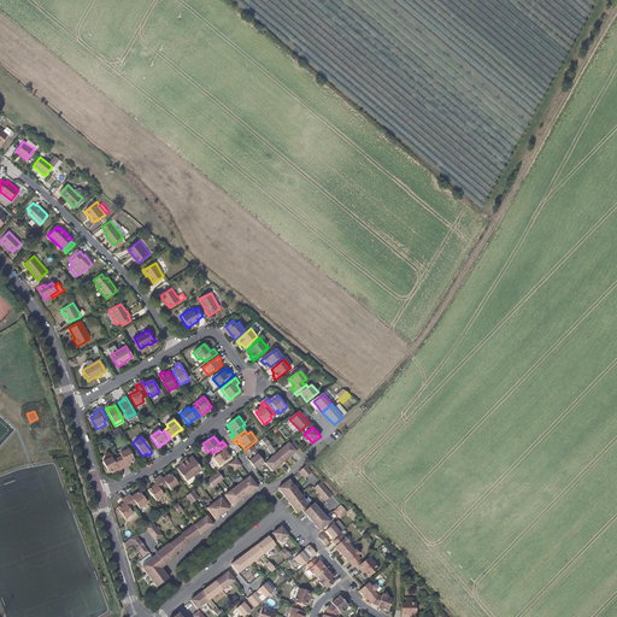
[(269,448),(271,446),(265,438),(262,440),(269,448)]
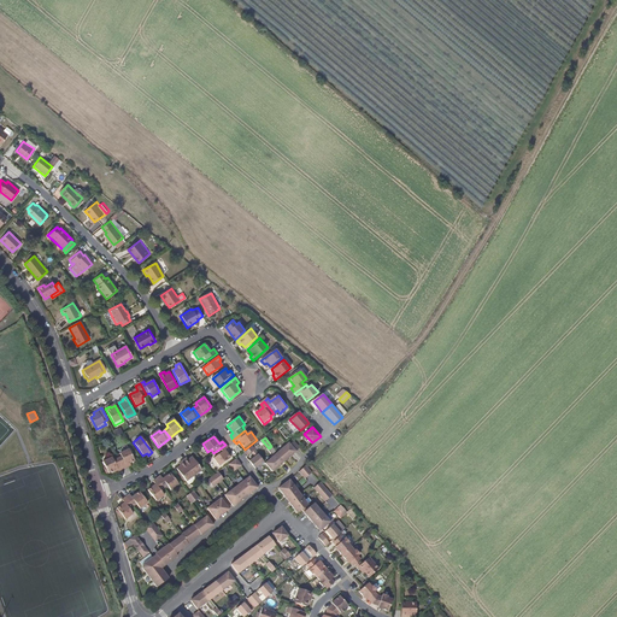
[(289,444),(297,451),(300,448),(294,441),(289,444)]
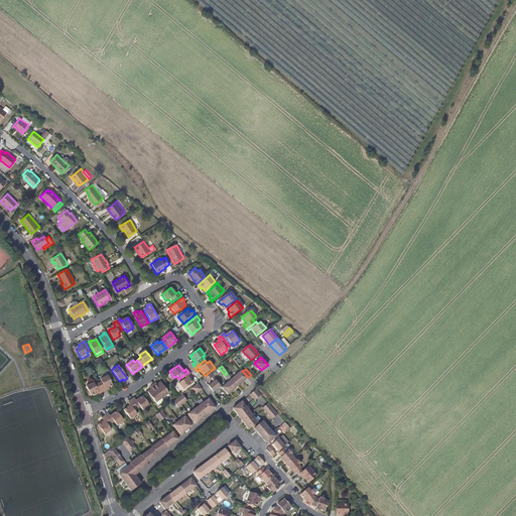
[(242,371),(241,370),(231,378),(238,386),(248,377),(242,371)]
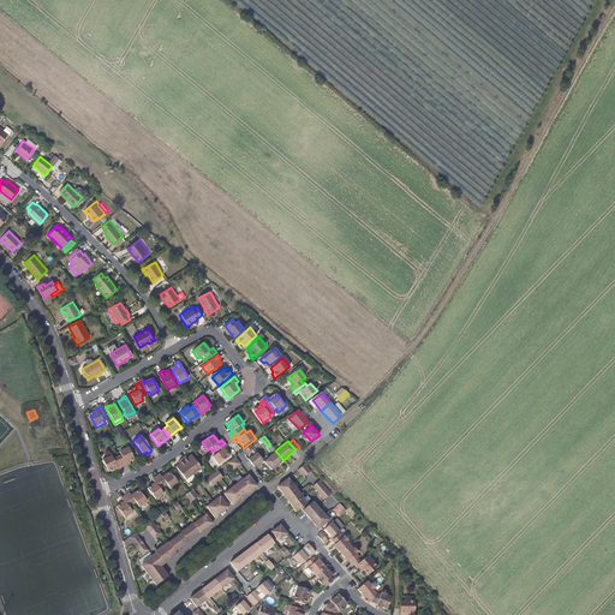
[(227,447),(225,443),(213,452),(216,457),(213,458),(219,466),(231,458),(225,449),(227,447)]
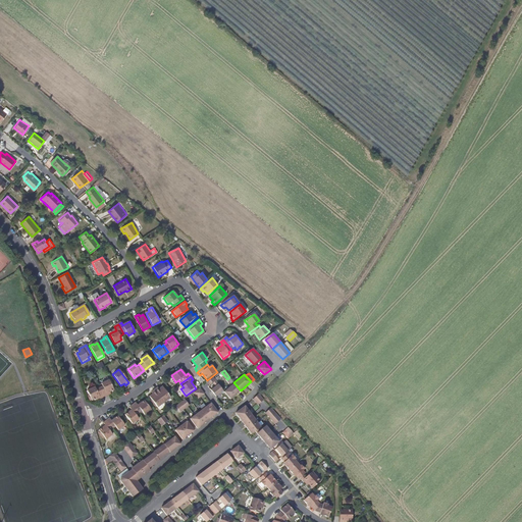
[(101,383),(102,385),(99,387),(103,396),(109,393),(114,390),(109,380),(101,383)]
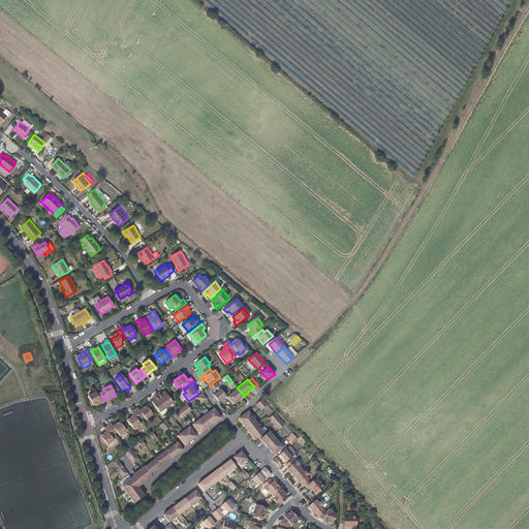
[(234,404),(244,396),(237,387),(227,396),(234,404)]
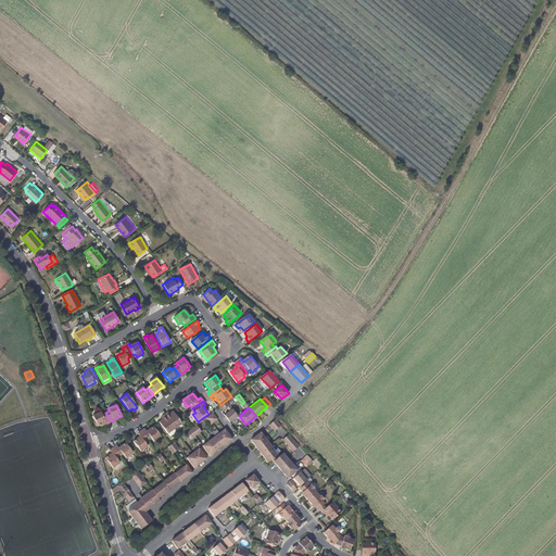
[(230,424),(239,416),(232,409),(225,416),(230,424)]
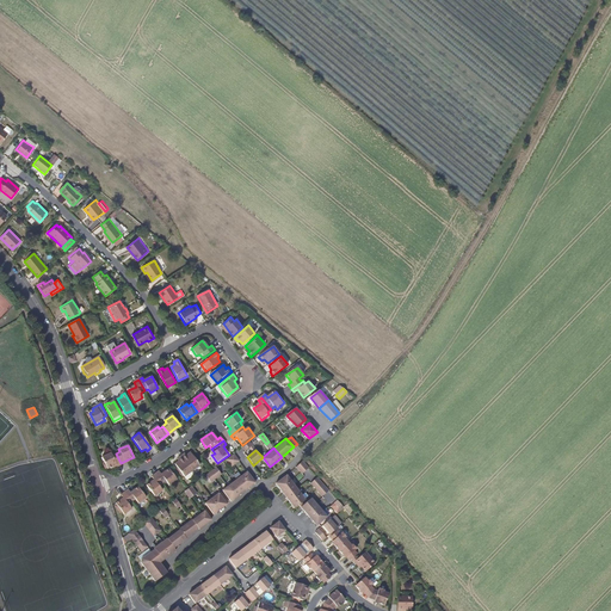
[(186,456),(185,455),(181,457),(193,473),(201,467),(191,452),(186,456)]
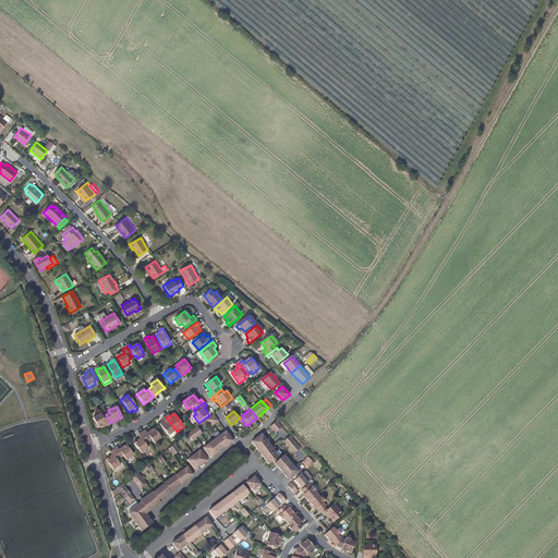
[(102,427),(110,423),(106,414),(101,415),(101,414),(92,417),(97,429),(102,427)]
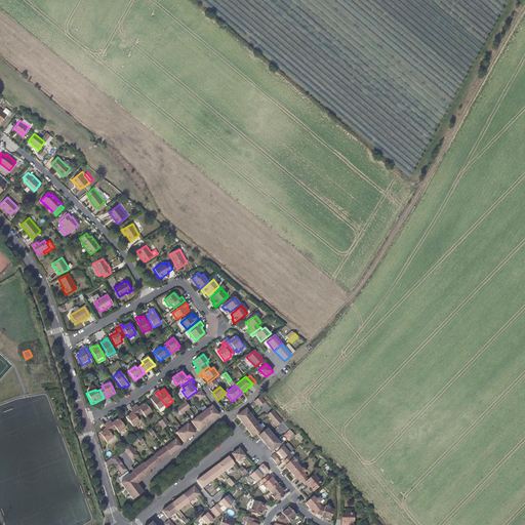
[(200,402),(206,397),(201,391),(195,396),(200,402)]
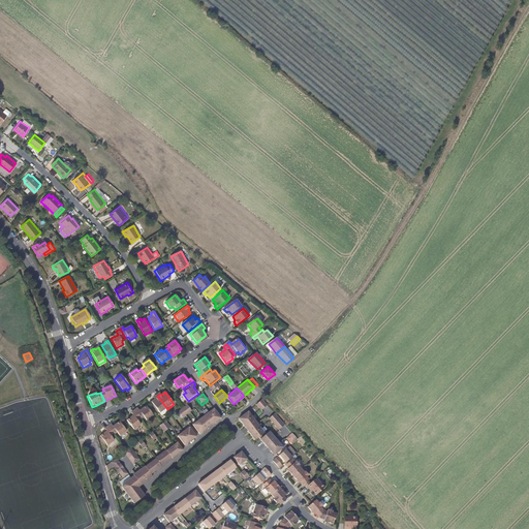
[(167,409),(157,396),(154,399),(155,400),(152,402),(160,414),(167,409)]
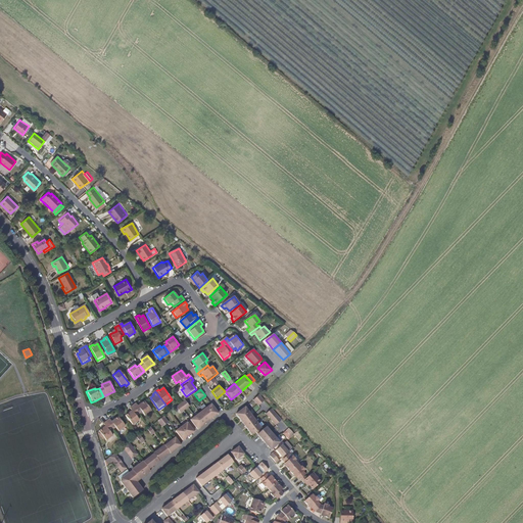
[(258,407),(265,402),(258,395),(252,400),(258,407)]
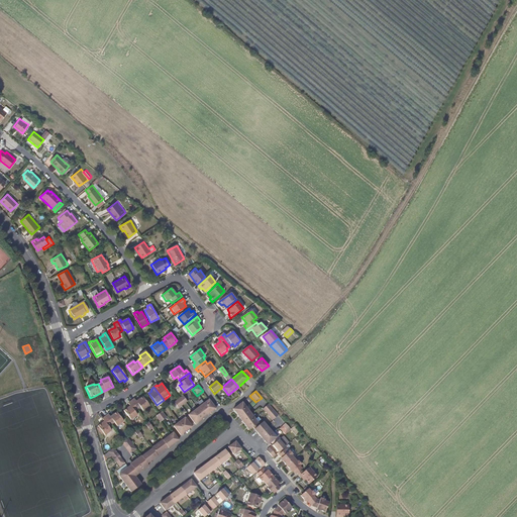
[(178,401),(182,407),(189,402),(184,396),(178,400),(178,401)]
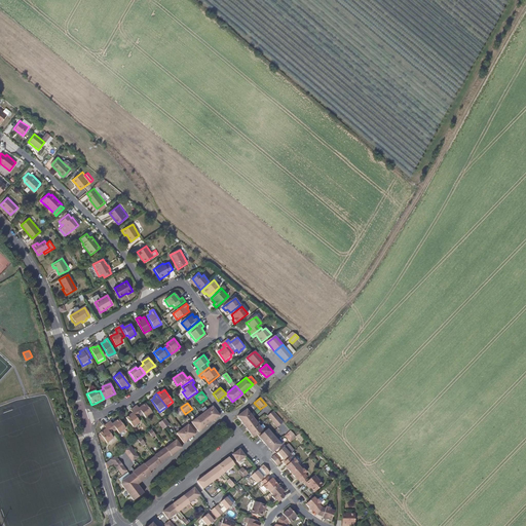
[(140,409),(138,407),(135,409),(142,419),(144,417),(146,419),(153,413),(147,404),(140,409)]
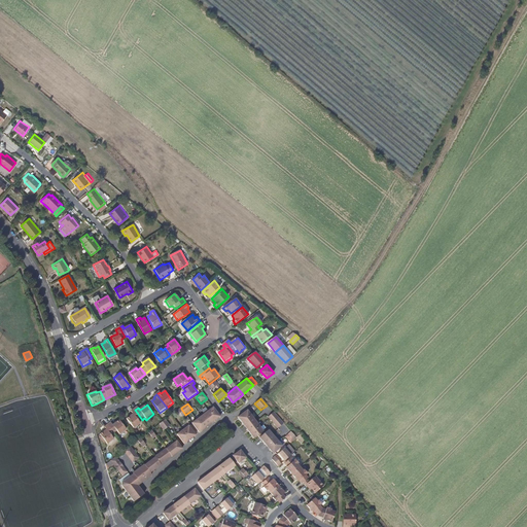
[(199,432),(220,417),(212,407),(191,423),(199,432)]
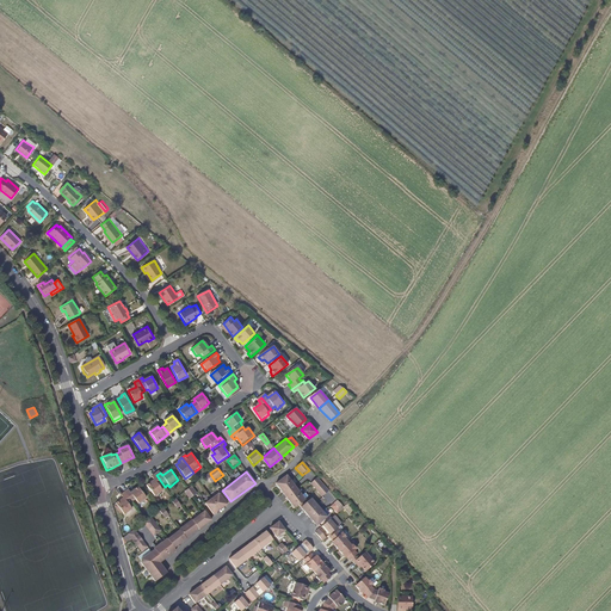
[(306,499),(287,474),(275,482),(295,508),(298,505),(306,499)]
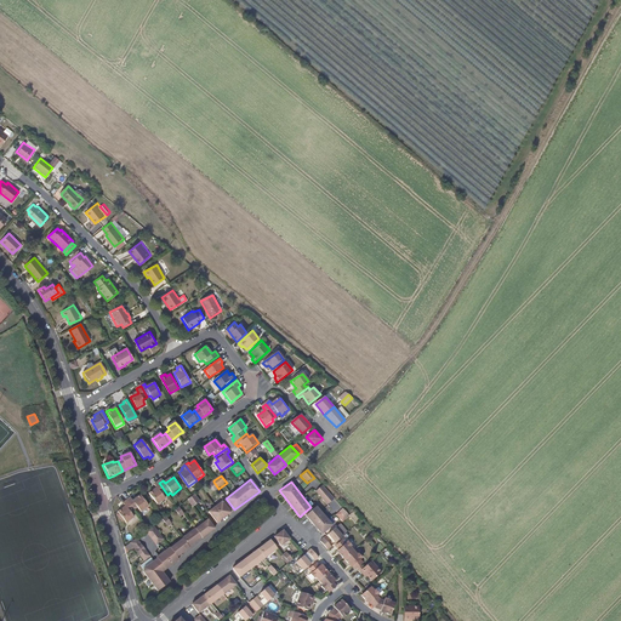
[(164,497),(167,495),(159,483),(154,486),(157,489),(149,495),(158,506),(166,500),(164,497)]
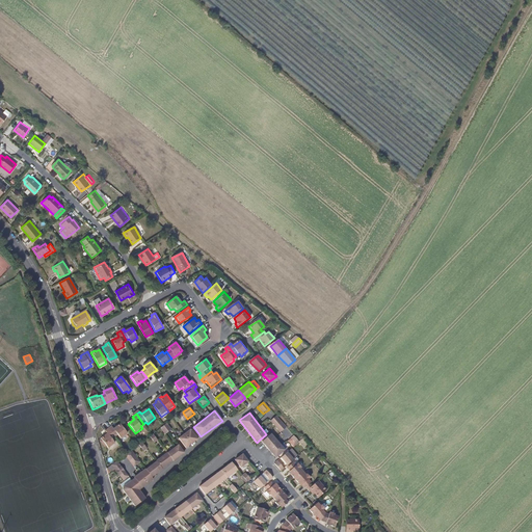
[(276,417),(269,422),(274,427),(281,422),(276,417)]
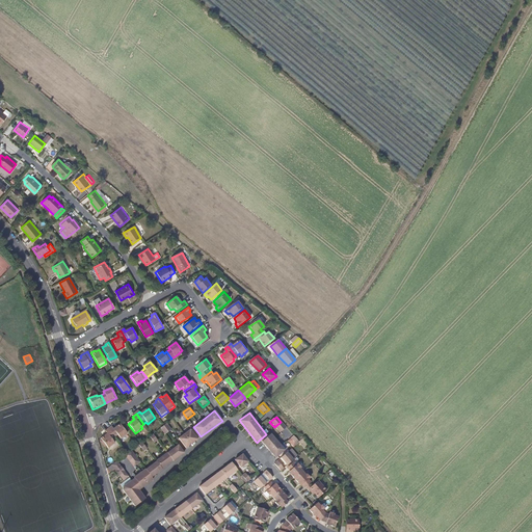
[(281,422),(274,427),(281,433),(287,428),(281,422)]
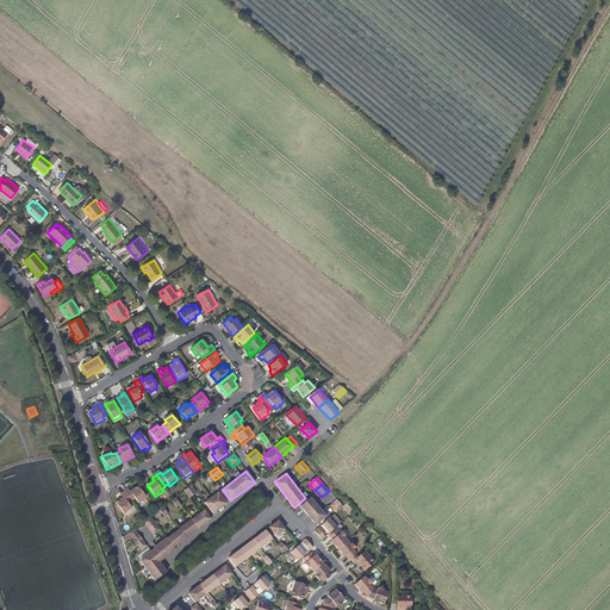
[(188,489),(187,490),(193,497),(197,495),(191,486),(188,489)]
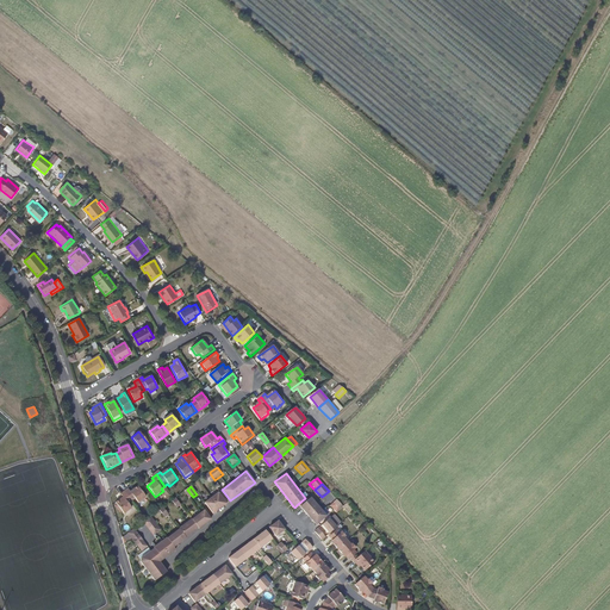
[(131,493),(129,490),(125,492),(134,504),(137,502),(141,505),(148,499),(139,487),(131,493)]
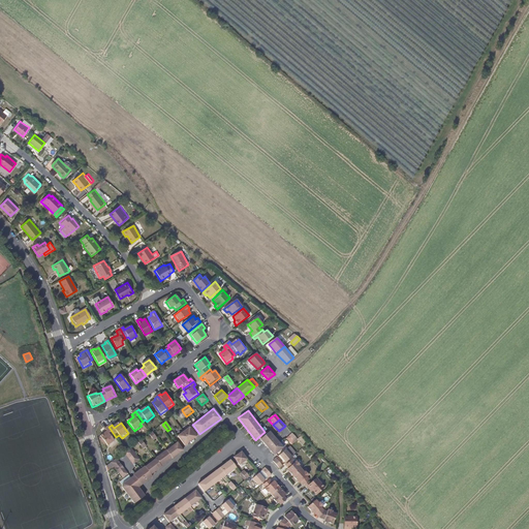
[(158,428),(164,434),(167,431),(162,425),(158,428)]
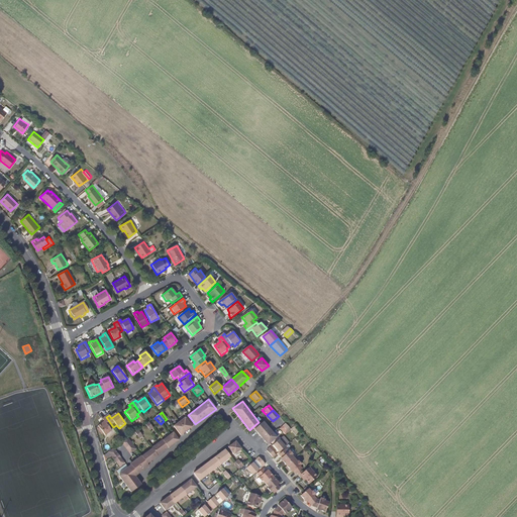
[(110,430),(113,427),(106,417),(103,420),(105,423),(99,428),(100,429),(103,434),(106,438),(112,432),(110,430)]
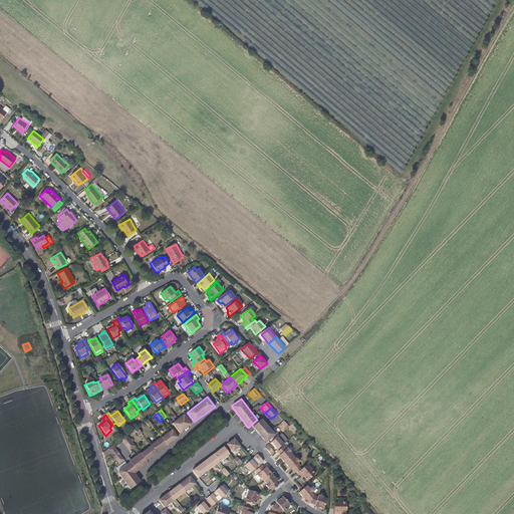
[(191,425),(184,416),(178,420),(185,429),(191,425)]
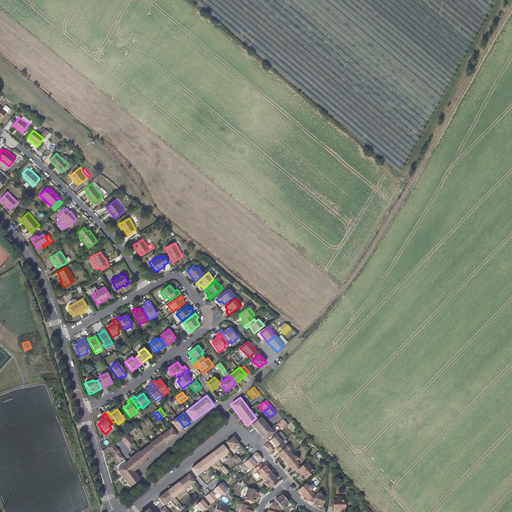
[(149,428),(152,425),(147,418),(146,419),(143,421),(149,428)]
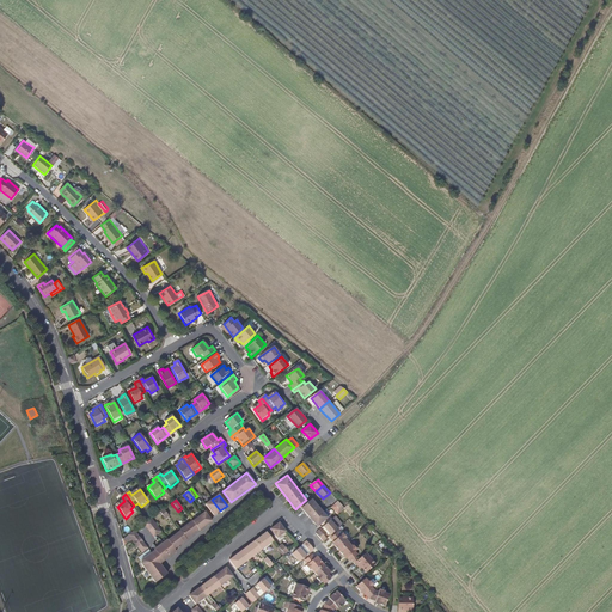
[(220,510),(212,500),(204,505),(213,516),(220,510)]
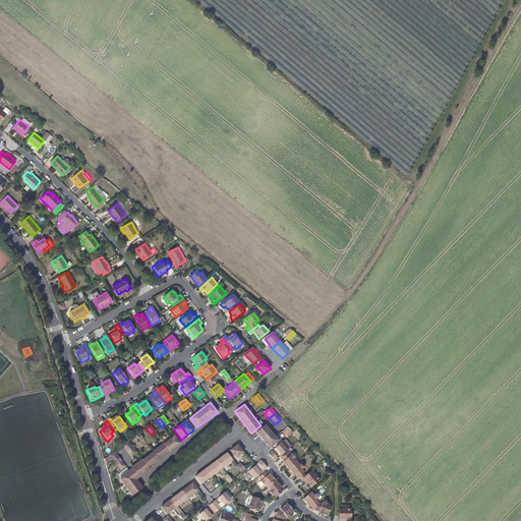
[(257,435),(270,449),(279,441),(265,425),(256,432),(257,435)]
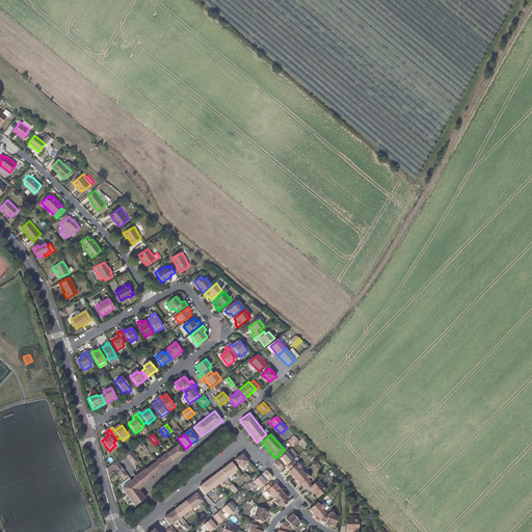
[(148,450),(141,443),(140,445),(138,446),(143,453),(148,450)]
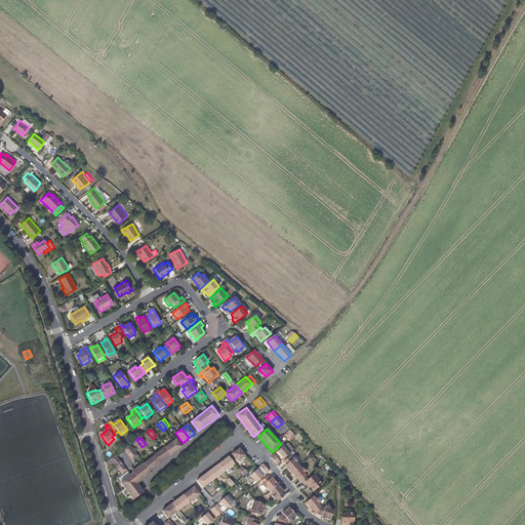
[(165,447),(170,454),(170,455),(180,447),(179,445),(175,440),(165,447)]
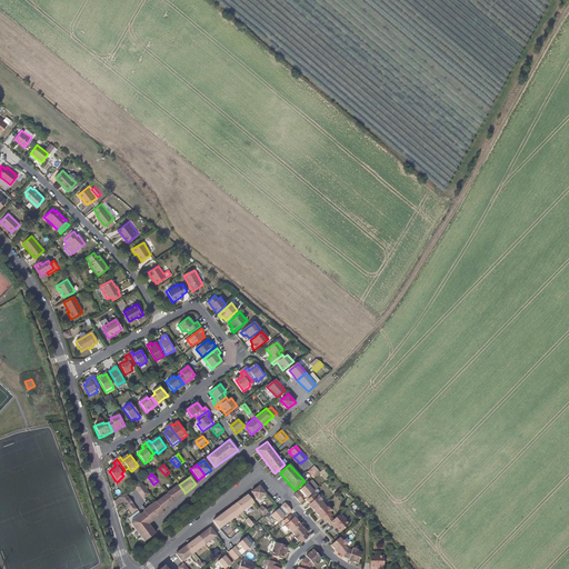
[(143,501),(150,496),(140,482),(137,486),(132,488),(143,501)]
